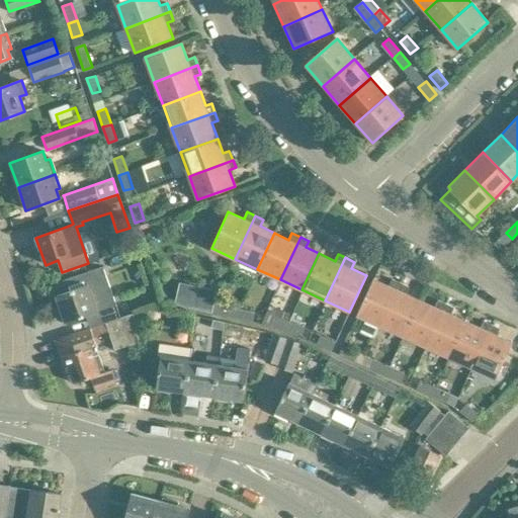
[(118,317),(120,317),(103,266),(61,281),(65,292),(57,295),(66,323),(86,316),(90,327),(105,322),(118,317)]
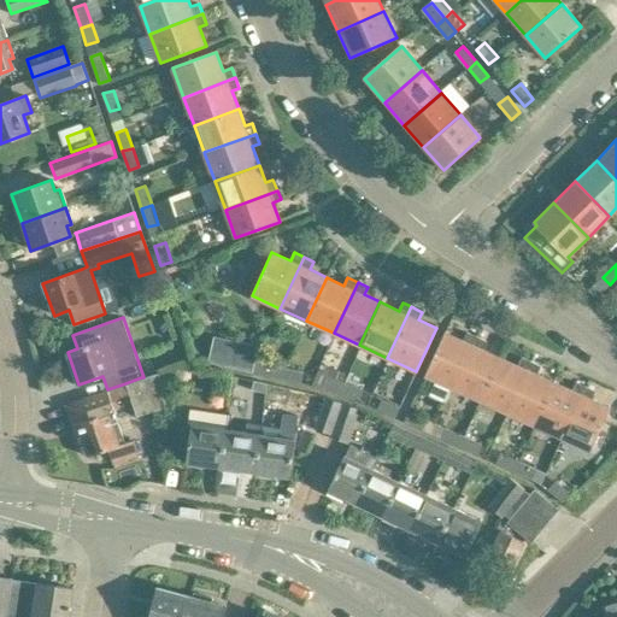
[(453,387),(476,338),(466,333),(464,340),(446,331),(425,375),(453,387)]
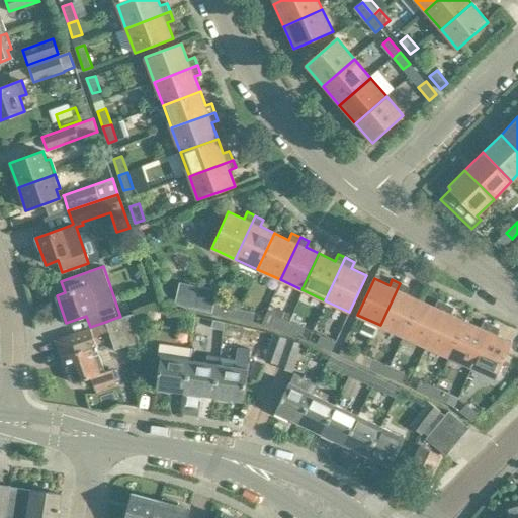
[(404,336),(420,299),(406,293),(409,287),(400,283),(380,325),(404,336)]
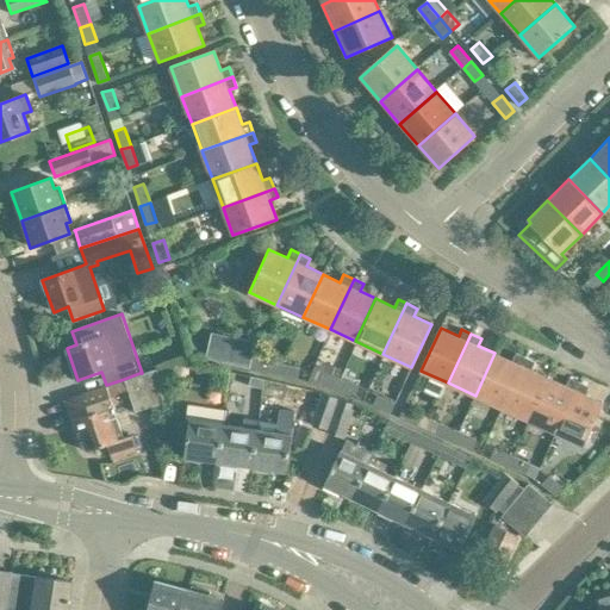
[(240,366),(242,355),(223,350),(222,361),(240,366)]
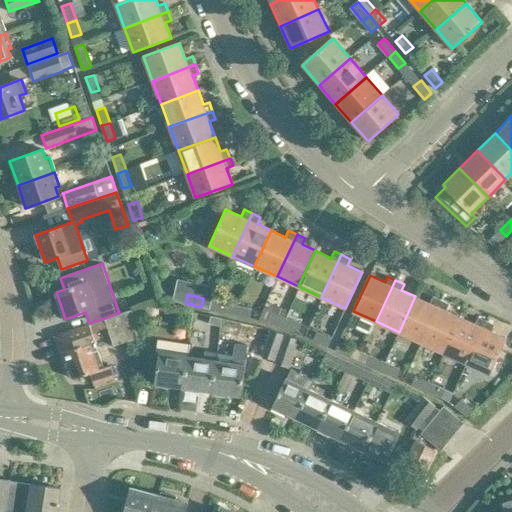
[(422,342),(441,301),(433,297),(430,303),(415,296),(399,332),(422,342)]
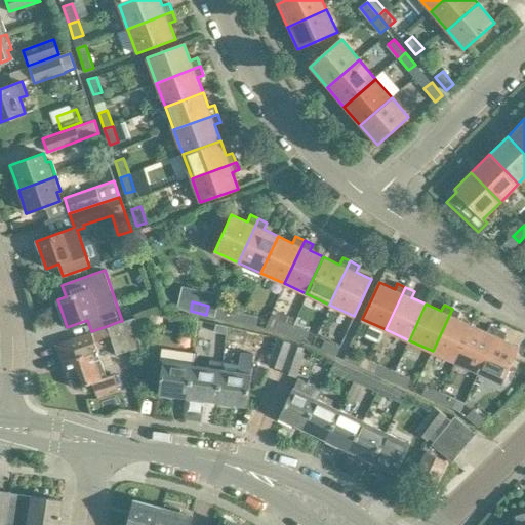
[(454,362),(472,325),(457,318),(460,312),(452,309),(433,351),(454,362)]
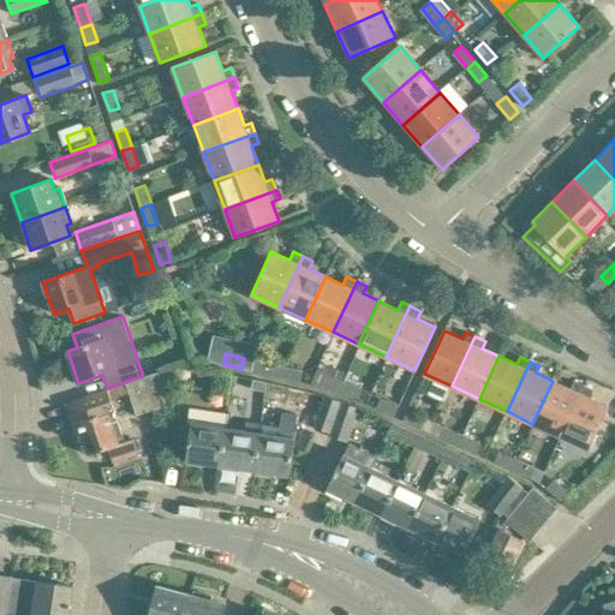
[(281,377),(284,368),(264,363),(263,374),(281,377)]
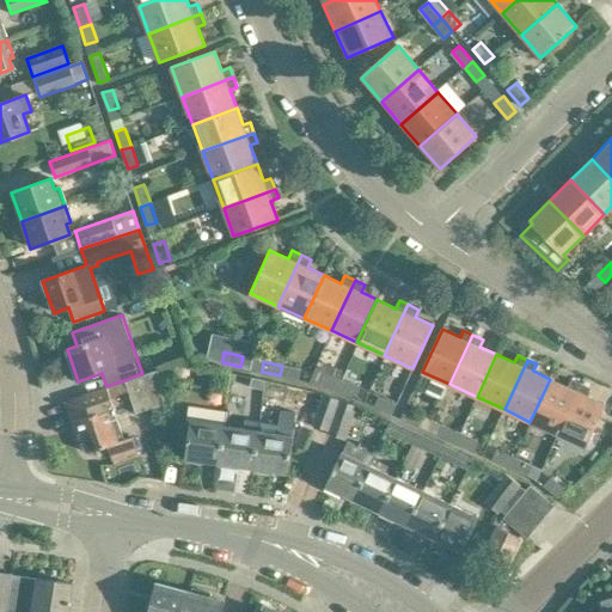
[(299,380),(301,369),(282,366),(280,375),(299,380)]
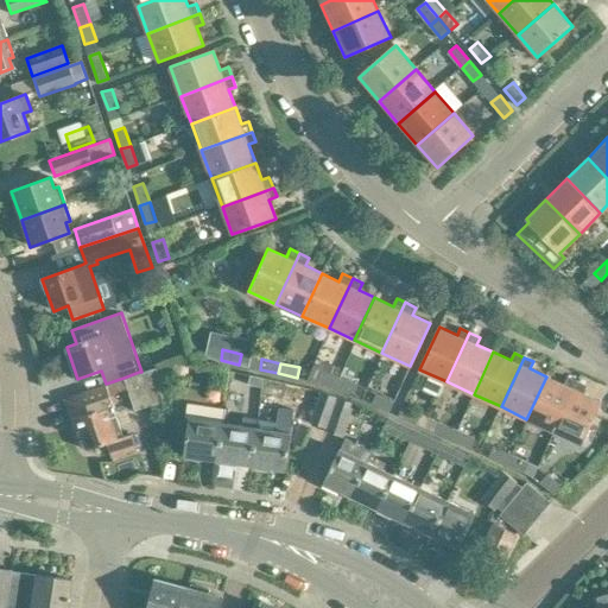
[(166,400),(156,367),(141,372),(139,372),(150,406),(166,400)]
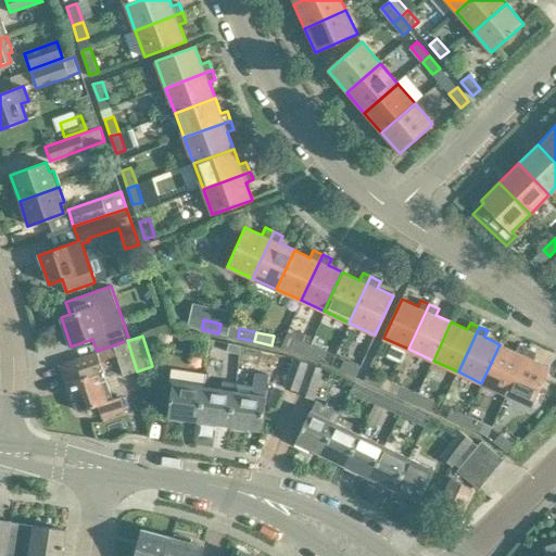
[(137,371),(127,340),(113,345),(117,358),(123,376),(137,371)]
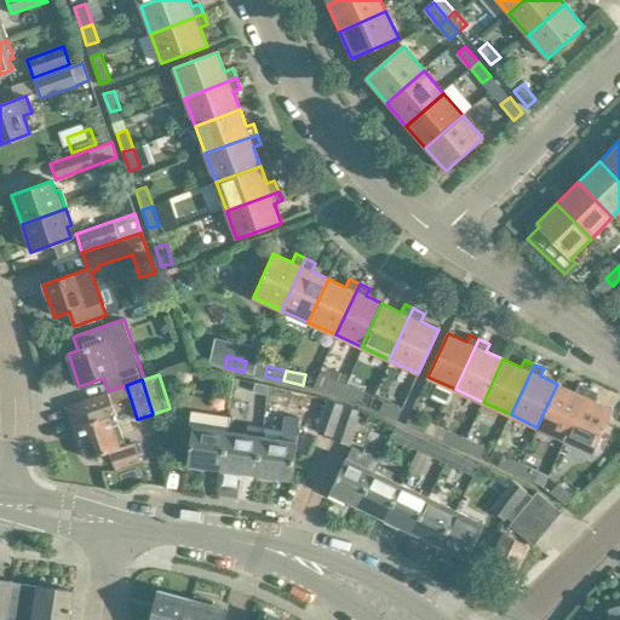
[(344,395),(346,385),(328,379),(325,389),(344,395)]
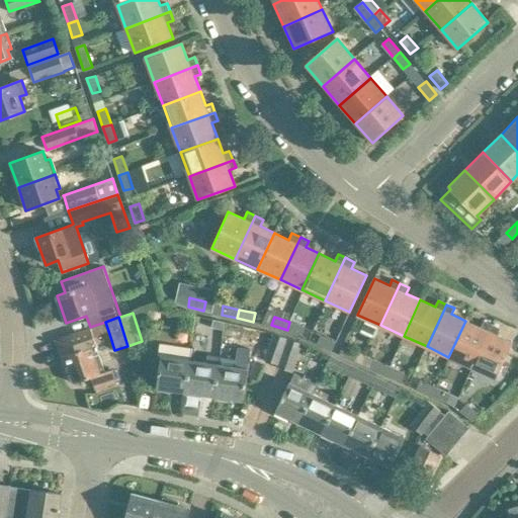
[(224,330),(226,322),(214,320),(212,327),(224,330)]
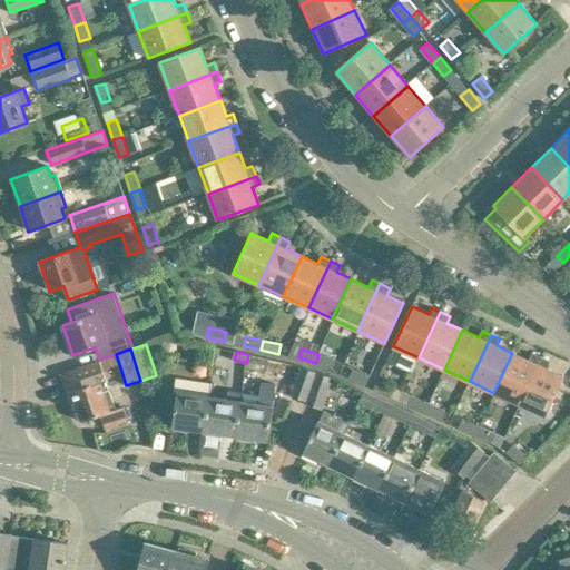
[(519,404),(541,357),(531,353),(529,361),(512,353),(493,393),(519,404)]
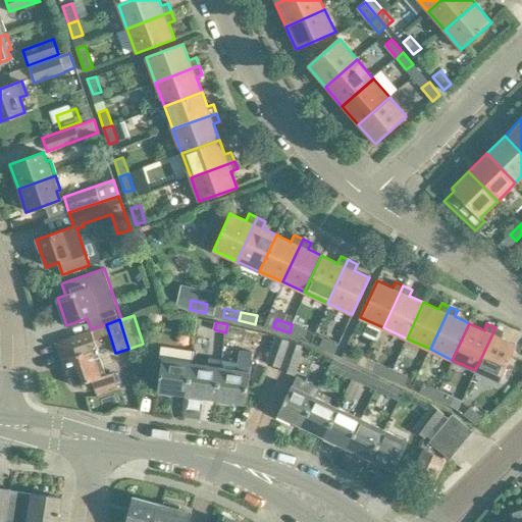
[(100,376),(94,359),(100,357),(94,342),(110,336),(106,324),(91,329),(54,343),(63,369),(67,368),(73,386),(91,380),(95,392),(117,384),(112,371),(100,376)]
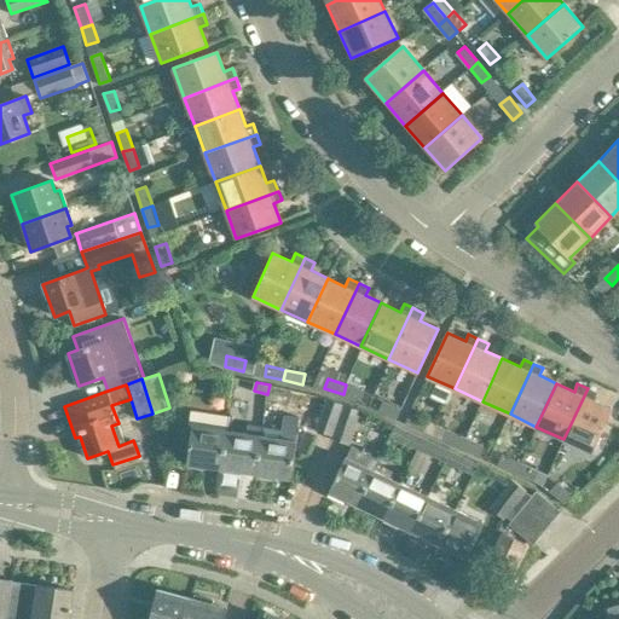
[(362,400),(365,391),(346,385),(343,394),(362,400)]
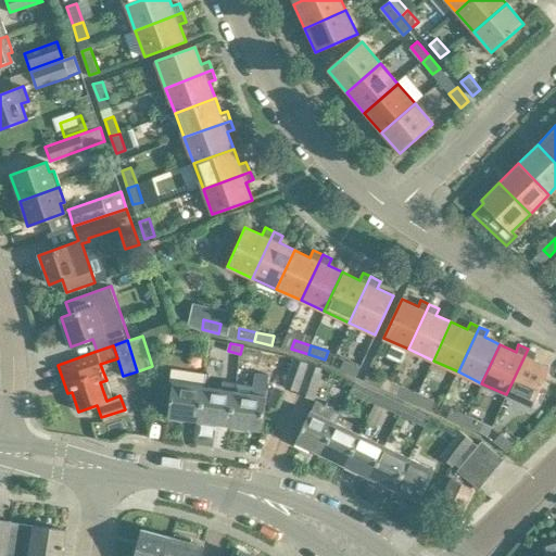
[(531,406),(550,367),(533,359),(536,353),(528,349),(506,394),(531,406)]
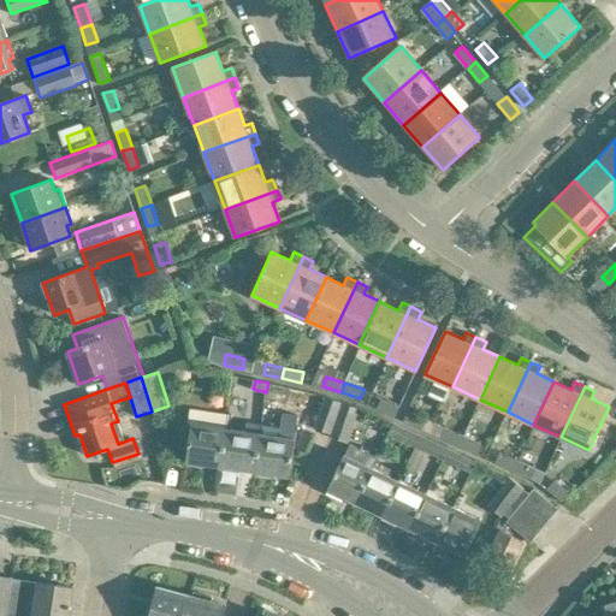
[(331,433),(342,402),(325,397),(314,428),(331,433)]
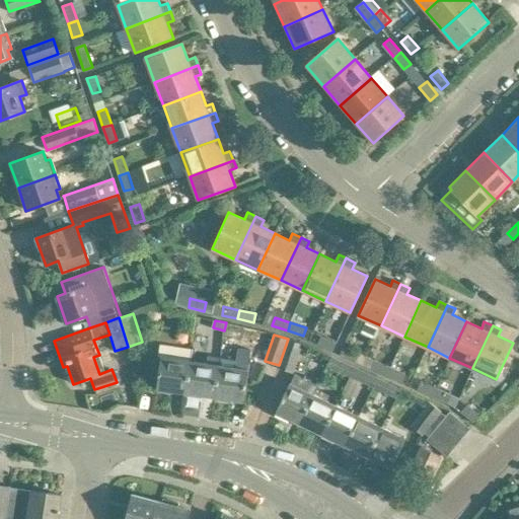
[(337,343),(321,337),(318,344),(332,351),(337,343)]
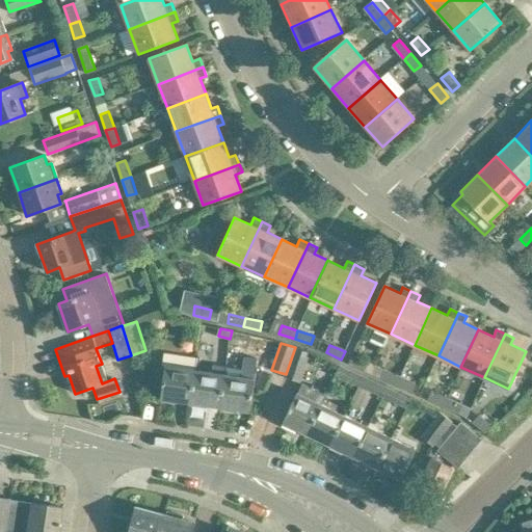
[(299,381),(310,352),(295,347),(286,374),(285,377),(299,381)]
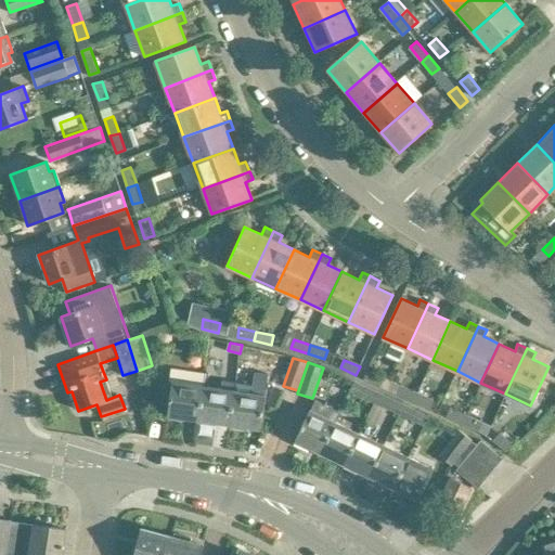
[(381,386),(385,377),(369,371),(365,379),(381,386)]
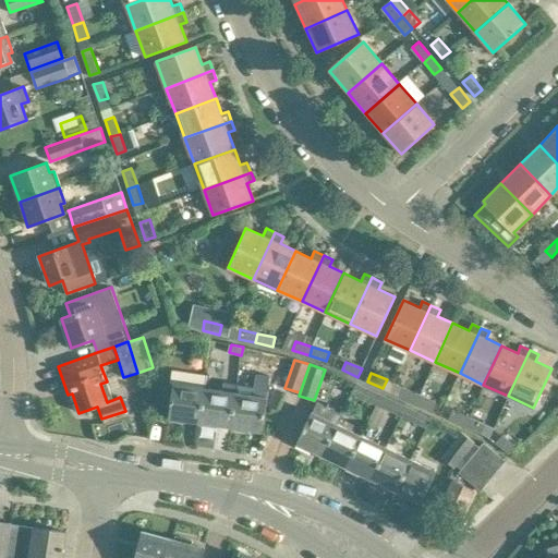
[(229,425),(228,429),(230,429),(246,433),(247,428),(261,429),(267,389),(269,376),(256,374),(255,388),(238,385),(237,393),(231,425),(229,425)]
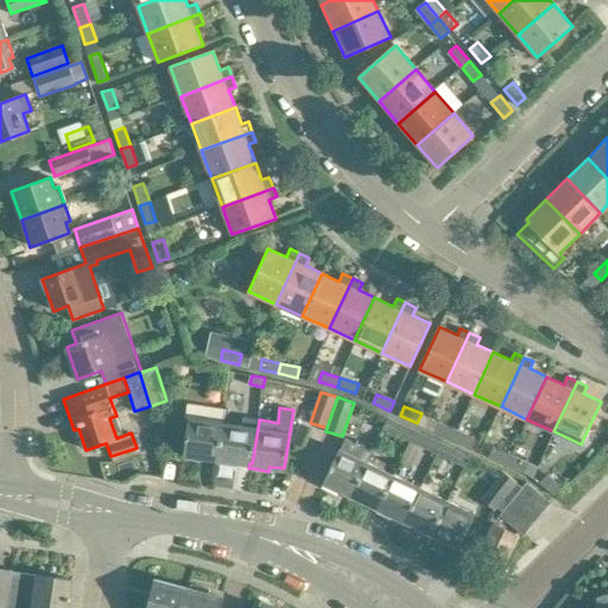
[(223,423),(225,423),(226,415),(211,412),(210,422),(188,417),(184,438),(185,438),(183,458),(202,461),(202,456),(216,458),(217,458),(223,423)]
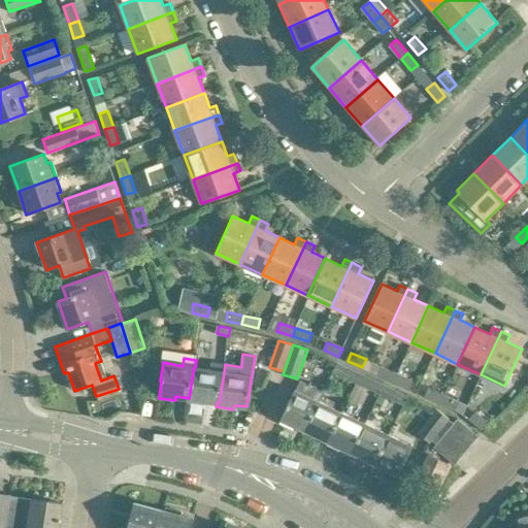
[(224,372),(225,364),(212,362),(210,370),(195,367),(194,367),(189,398),(188,398),(187,402),(204,404),(205,400),(217,402),(219,402),(224,372)]
